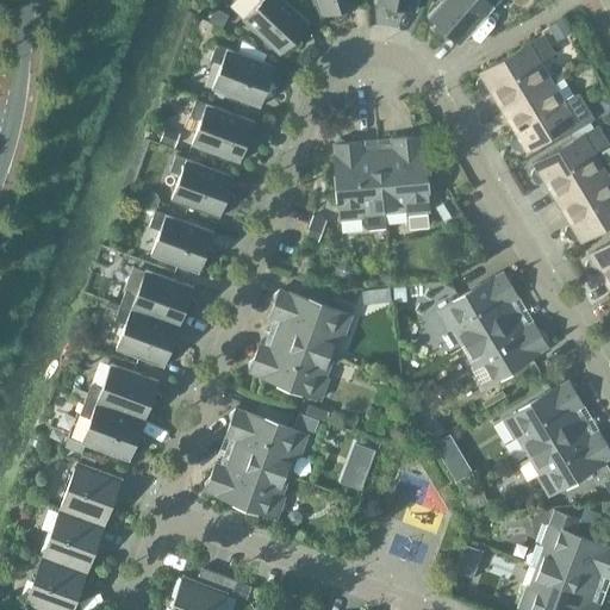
[(260,0),(261,1),(242,20),(280,55),(287,48),(291,50),(297,50),(303,44),(302,38),(299,36),(310,23),(285,0),(260,0)]
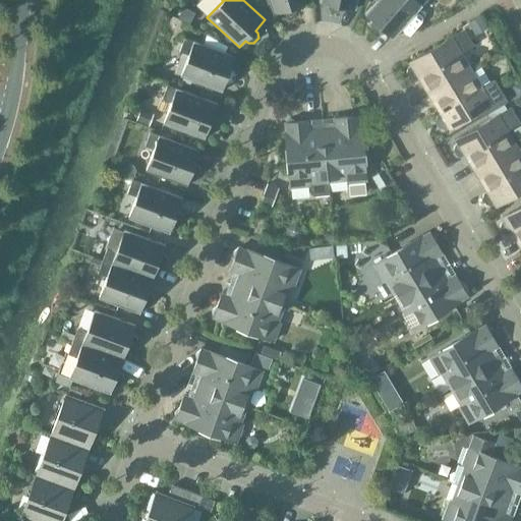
[(284,14),(288,17),(294,15),(297,10),(296,7),(309,3),(308,0),(269,0),(274,14),(283,11),(284,14)]
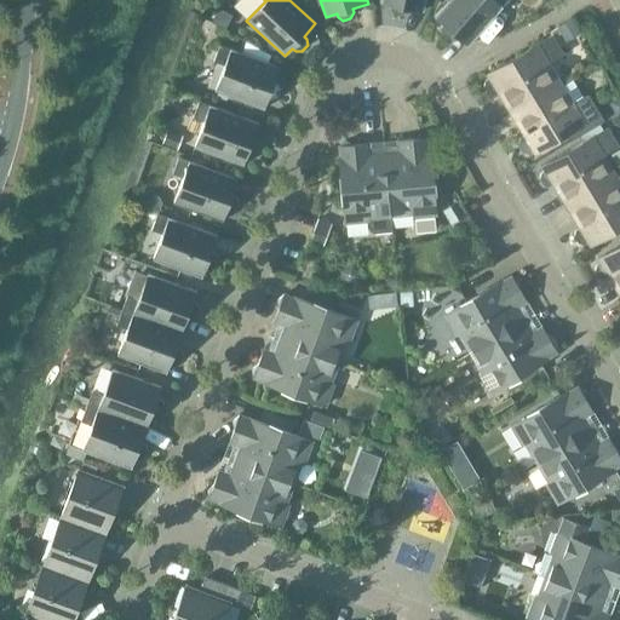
[(408,9),(424,12),(426,0),(380,0),(380,3),(391,5),(390,10),(394,15),(402,16),(407,12),(408,9)]
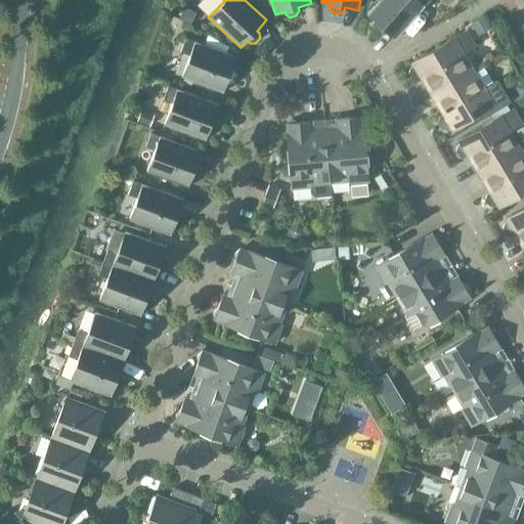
[(373,29),(378,33),(383,33),(386,30),(396,39),(430,0),(380,0),(367,14),(375,20),(373,24),(373,29)]
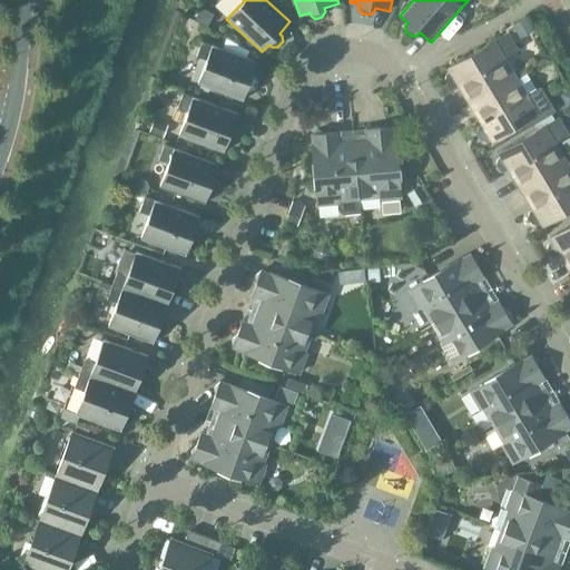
[(458,86),(470,106),(517,77),(505,58),(519,50),(508,32),(448,69),(450,72),(446,75),(444,80),(449,87),(454,88),(458,86)]
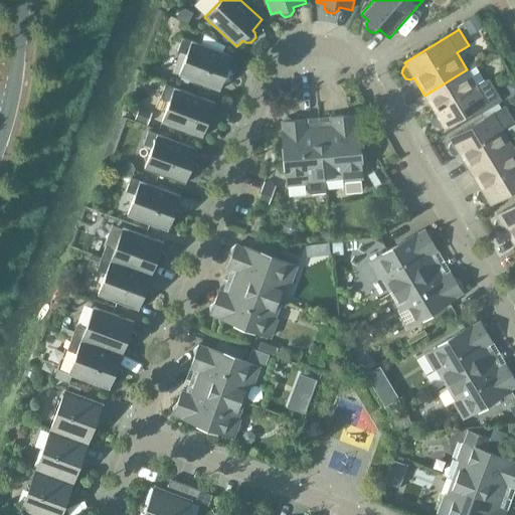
[(179,75),(219,91),(223,82),(226,83),(231,81),(233,75),(231,70),(227,69),(232,55),(183,37),(178,51),(187,54),(179,75)]
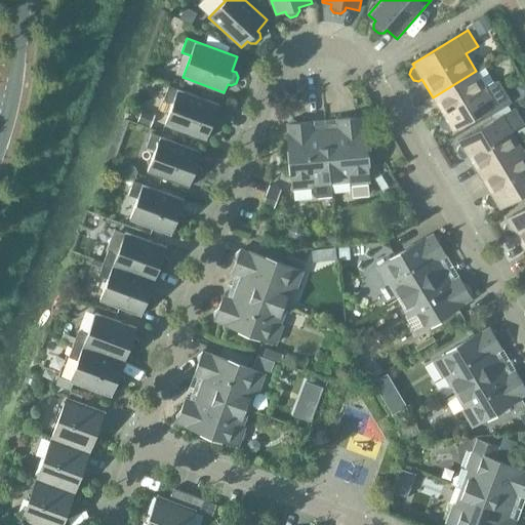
[(476,71),(433,97),(443,115),(440,117),(439,122),(443,128),(448,129),(451,128),(453,131),(509,97),(499,81),(486,88),(476,71)]
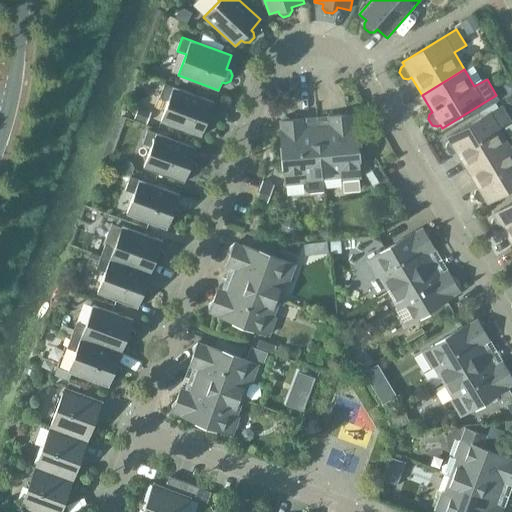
[(214,102),(165,83),(160,97),(169,101),(161,122),(201,137),(205,128),(208,129),(213,127),(215,121),(213,116),(209,115),(214,102)]
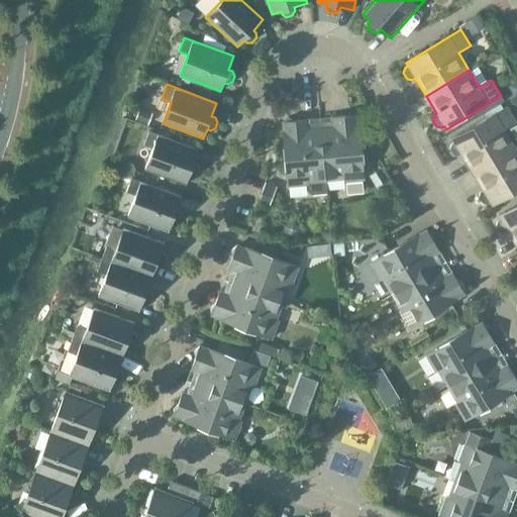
[(461,156),(472,173),(515,147),(504,129),(516,122),(507,106),(452,139),(453,142),(450,144),(449,149),(453,156),(458,157),(461,156)]
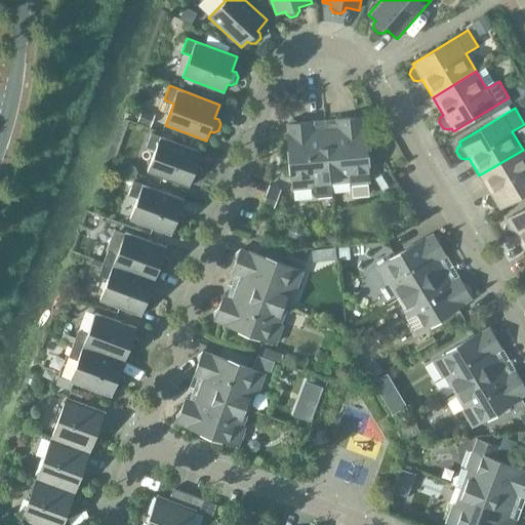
[(326,129),(330,180),(350,178),(350,185),(369,183),(363,117),(362,117),(356,114),(350,118),(336,119),(337,128),(326,129)]
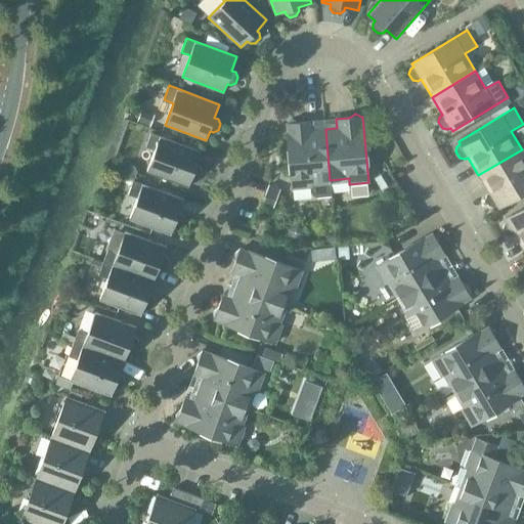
[(153,119),(140,115),(137,122),(149,127),(153,119)]
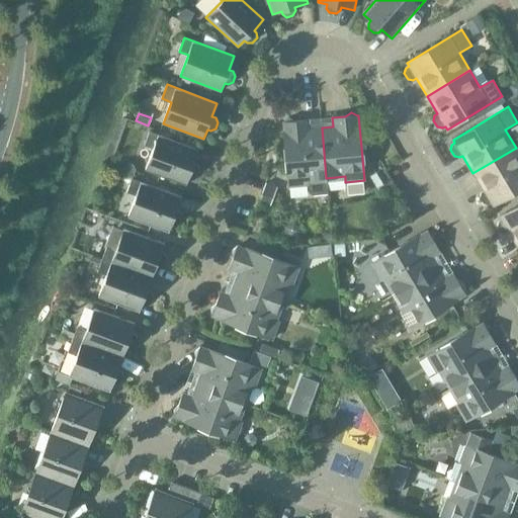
[(328,190),(326,178),(322,127),(310,128),(309,119),(296,120),(289,117),(284,122),(289,187),(306,186),(308,189),(313,191),(328,190)]
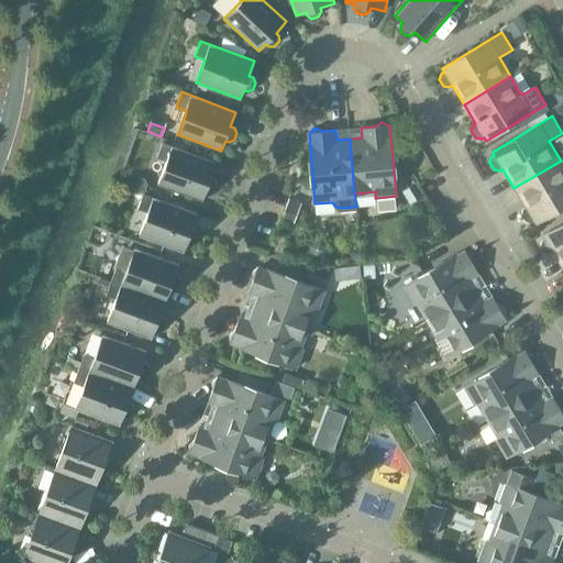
[(166,162),(157,185),(202,201),(206,191),(210,194),(214,191),(218,185),(214,179),(211,178),(217,163),(162,143),(156,158),(166,162)]
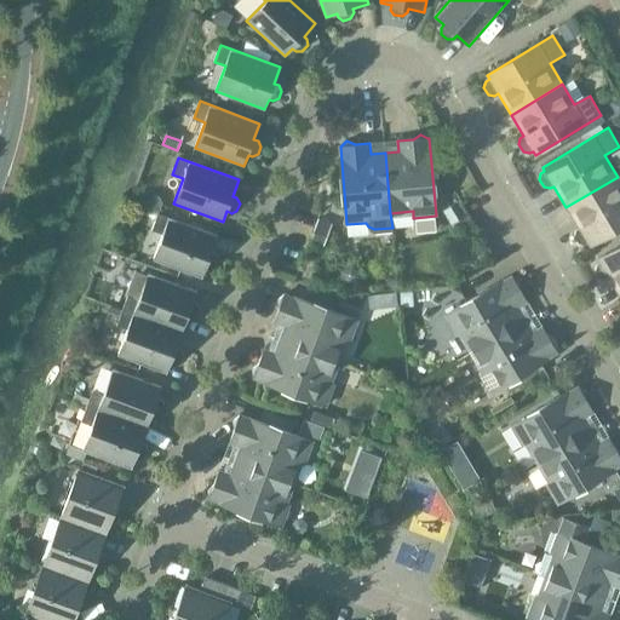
[(619,181),(618,177),(566,207),(579,228),(575,230),(574,236),(578,244),(584,246),(587,244),(590,247),(619,228),(619,181)]
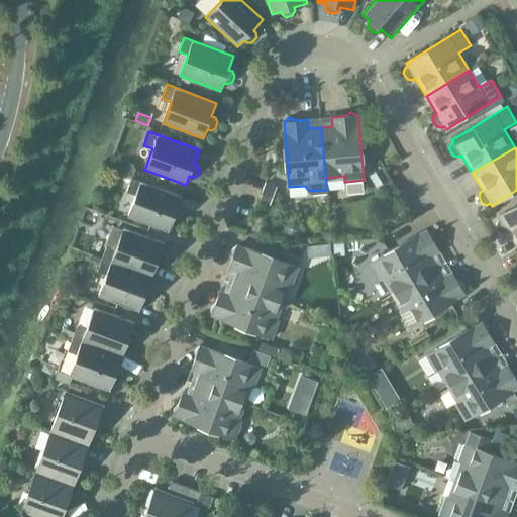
[(183,216),(180,211),(177,210),(182,197),(131,178),(126,192),(135,195),(127,216),(169,232),(172,223),(176,224),(180,222),(183,216)]
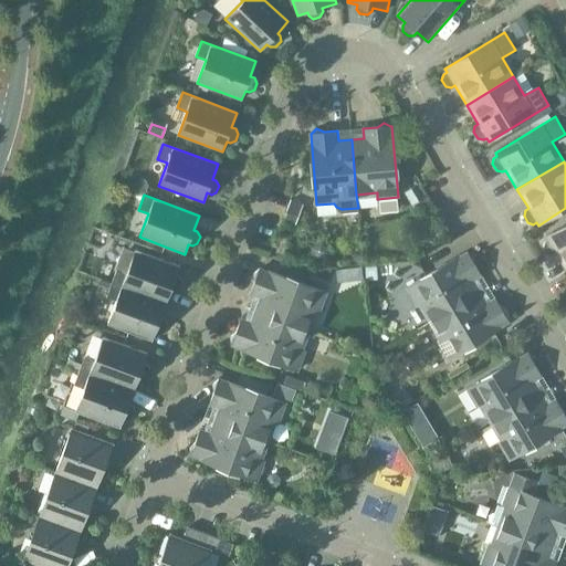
[(556,254),(565,270),(565,223),(545,237),(547,240),(544,242),(543,248),(547,254),(553,255),(556,254)]
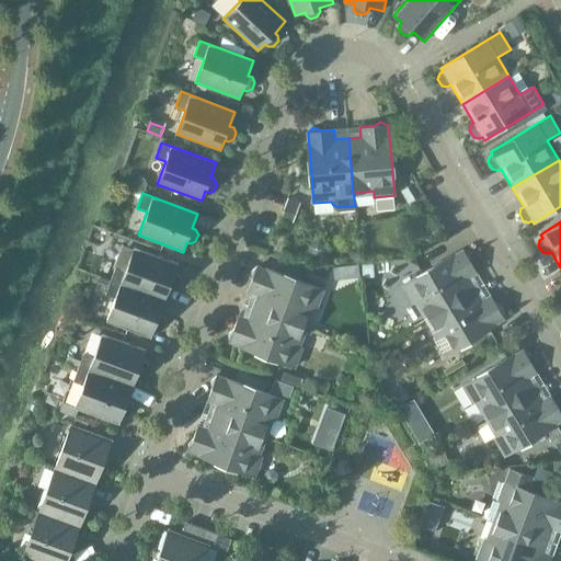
[(116,267),(111,281),(165,301),(170,288),(173,289),(179,287),(181,281),(179,275),(175,274),(179,264),(134,248),(126,271),(116,267)]
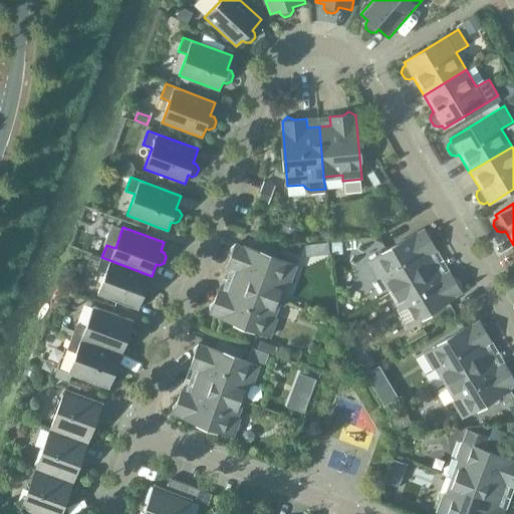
[(382,275),(393,291),(436,265),(430,255),(438,251),(431,240),(431,233),(425,229),(424,229),(368,262),(378,278),(382,275)]
